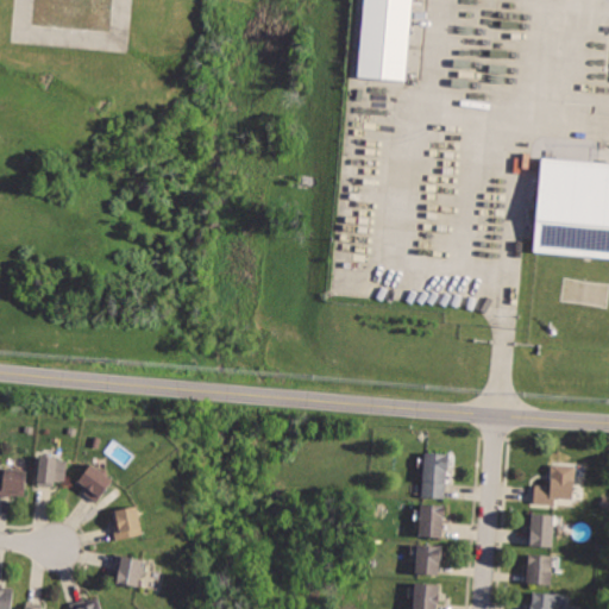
[(364,0),(357,75),(406,80),(412,0),(364,0)]
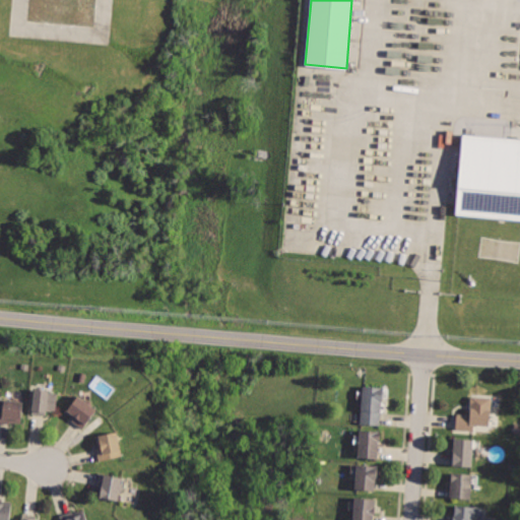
[(455,212),(459,213),(519,218),(519,138),(463,133),(455,212)]
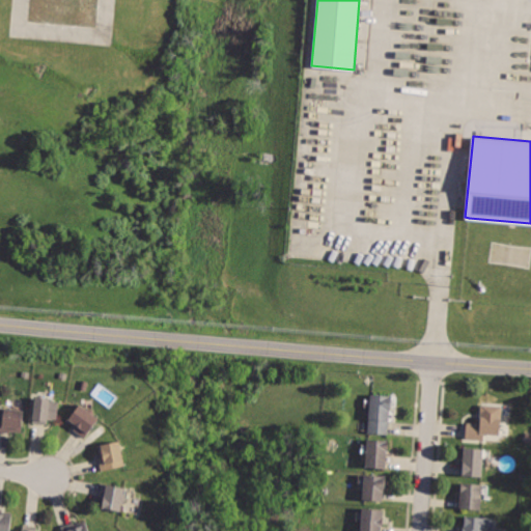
[(369,393),(367,431),(390,432),(392,394),(369,393)]
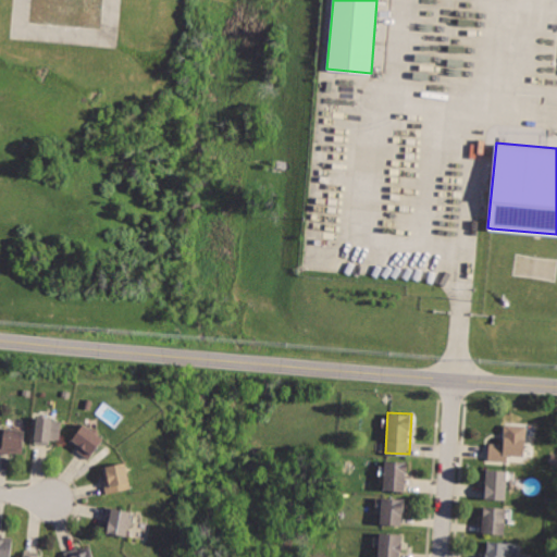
[(35,413),(34,443),(50,444),(50,436),(62,436),(63,415),(35,413)]
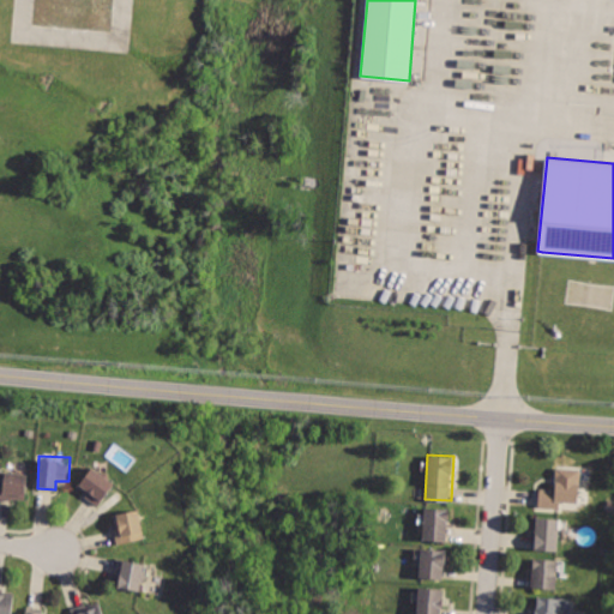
[(539,481),(537,505),(557,507),(557,501),(579,503),(583,467),(553,464),(552,482),(539,481)]
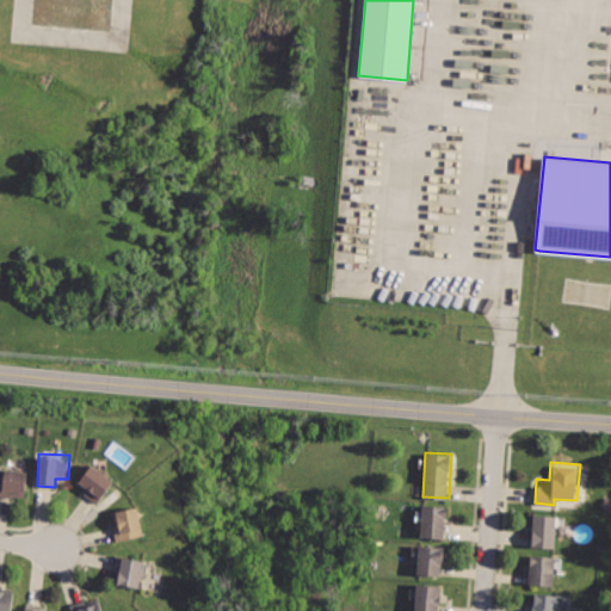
[(91,464),(78,481),(88,491),(85,495),(98,506),(116,483),(91,464)]
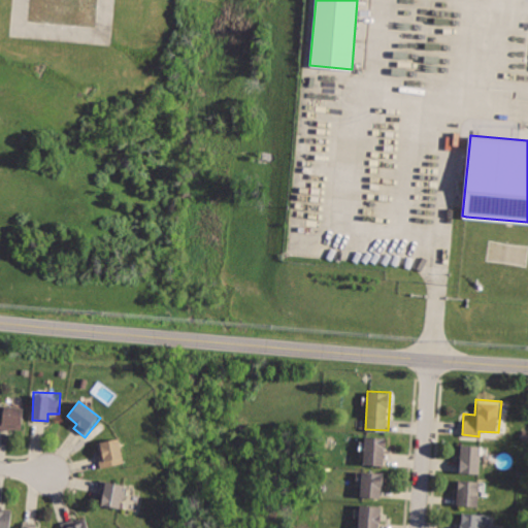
[(0,402),(0,427),(23,428),(24,403),(0,402)]
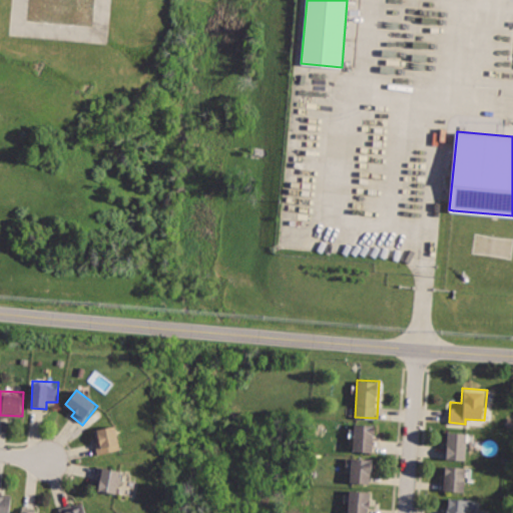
[(356,423),(353,453),(374,455),(377,425),(356,423)]
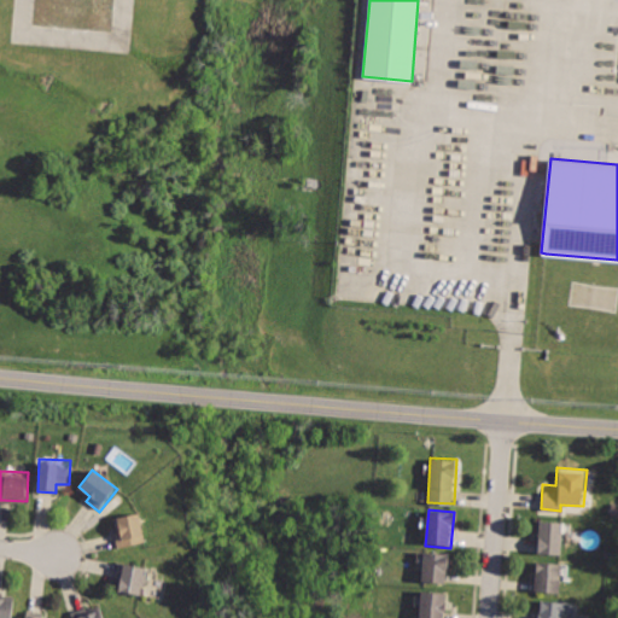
[(111,518),(120,548),(147,541),(139,511),(111,518)]
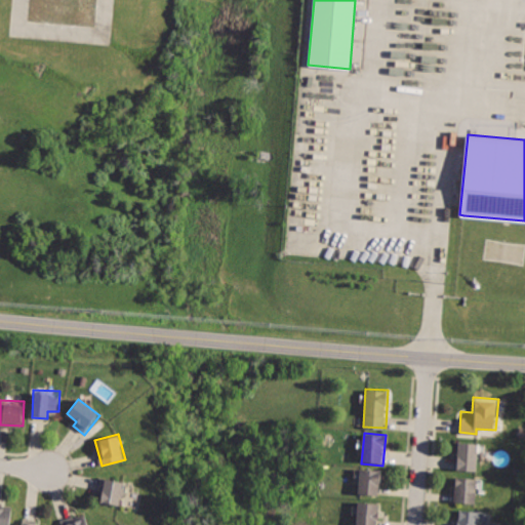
[(457,440),(454,469),(479,471),(481,442),(457,440)]
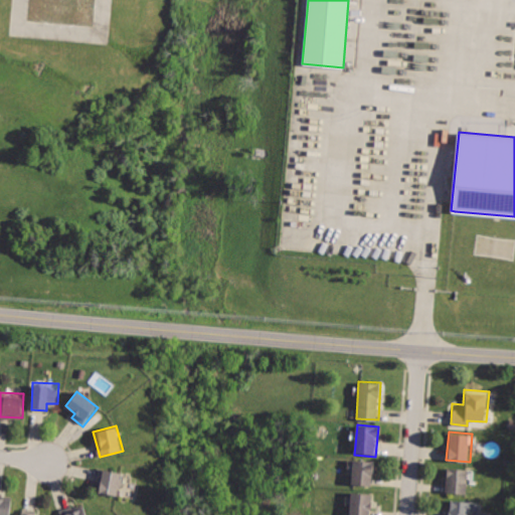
[(351,458),(349,482),(372,484),(374,460),(351,458)]
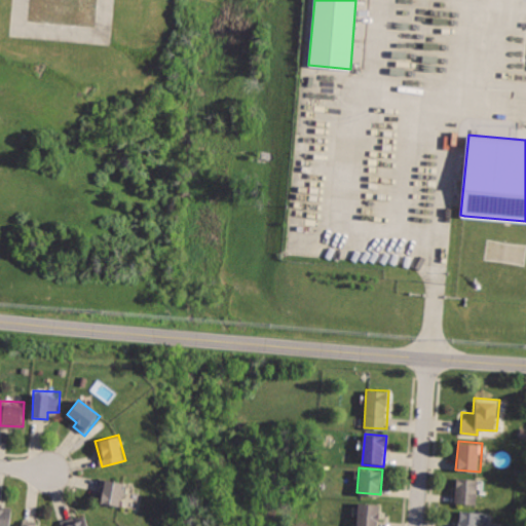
[(456,477),(454,501),(478,503),(480,479),(456,477)]
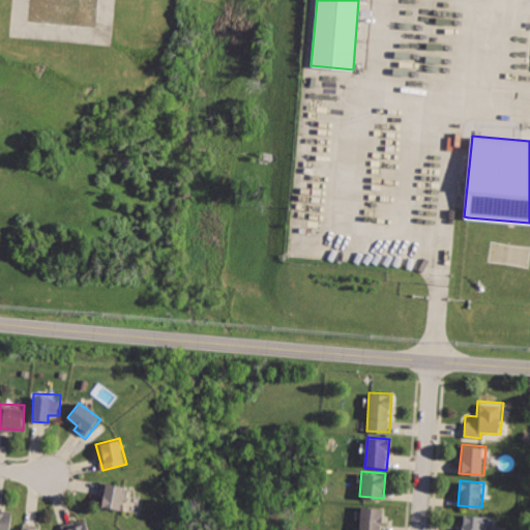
[(102,481),(99,506),(124,509),(127,484),(102,481)]
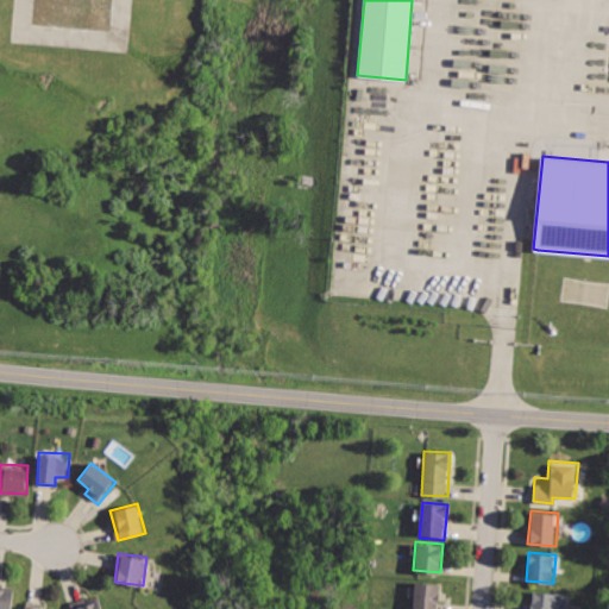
[(414,581),(410,608),(437,608),(440,583),(414,581)]
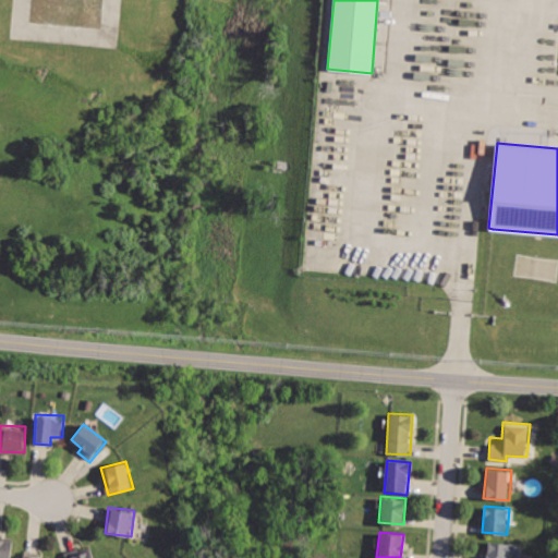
[(0,535),(0,557),(11,557),(13,536),(0,535)]
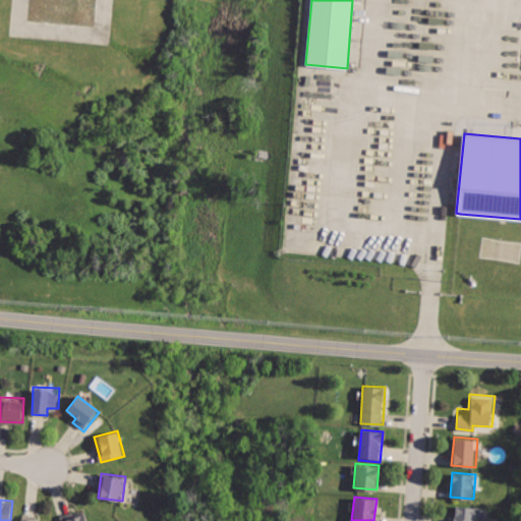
[(452,505),(450,520),(472,520),(474,507),(452,505)]
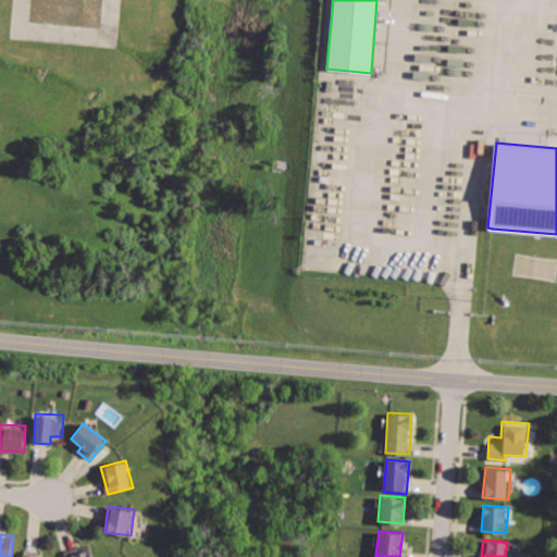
[(63,553),(64,556),(94,556),(88,543),(63,553)]
